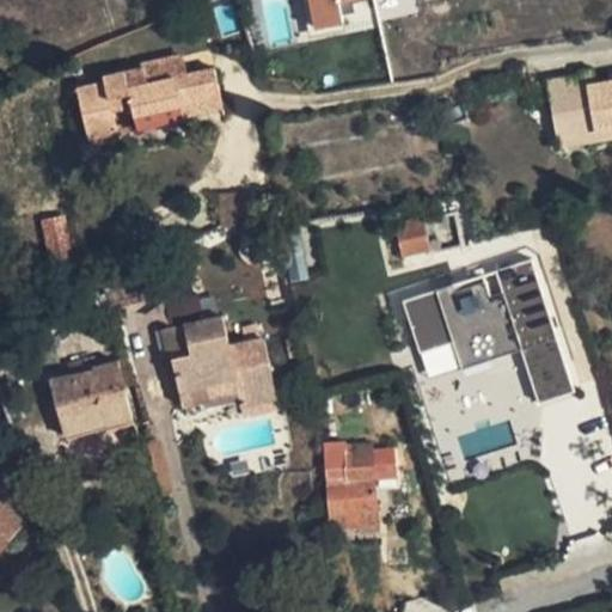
[(311,0),(317,26),(344,22),(342,14),(355,12),(352,0),(311,0)]
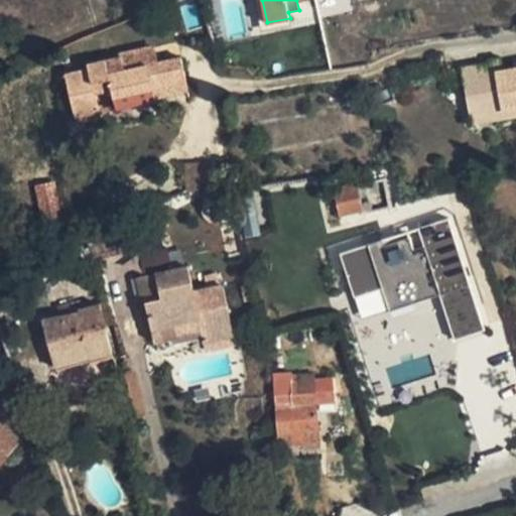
[(125,70),(158,62),(154,46),(121,54),(122,55),(125,70)]
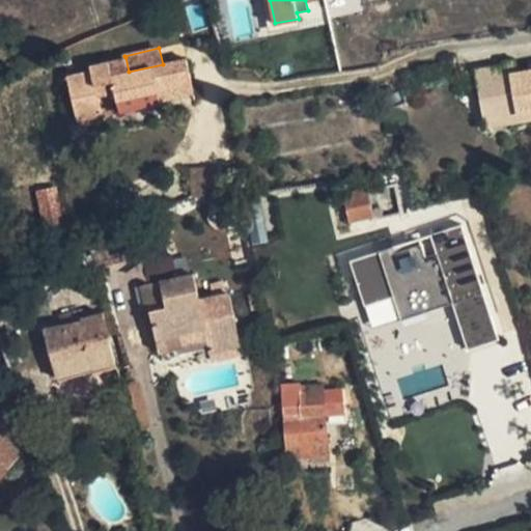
[(91,71),(67,76),(78,119),(103,113),(99,94),(114,90),(116,99),(156,89),(158,100),(193,92),(186,59),(163,64),(129,72),(126,57),(90,65),(91,71)]
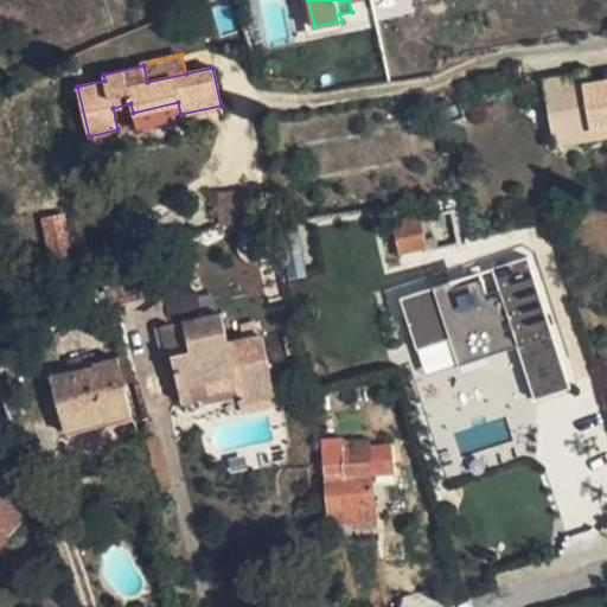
[(606,133),(606,84),(577,91),(573,77),(543,85),(548,107),(555,144),(606,133)]
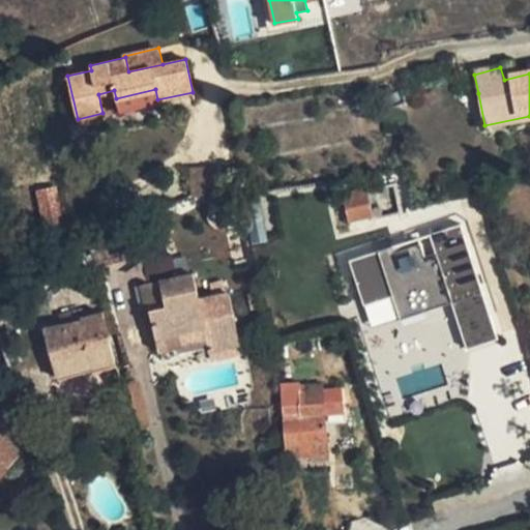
[(478,93),(474,75),(451,79),(452,85),(454,98),(478,93)]
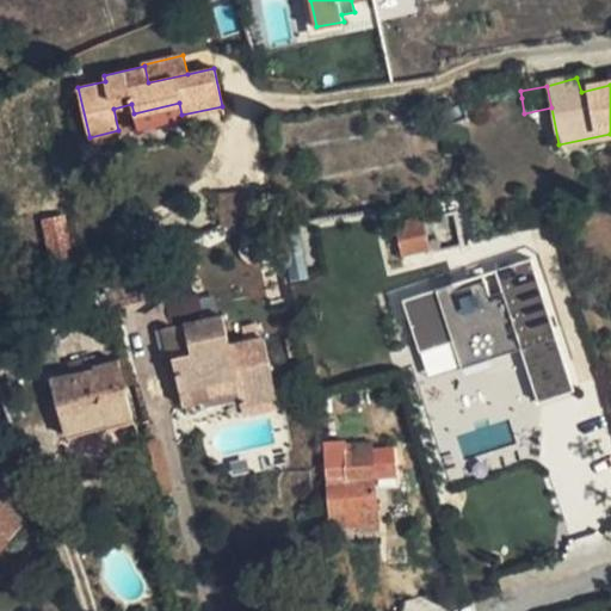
[(179,103),(134,113),(136,124),(181,115),(179,103)]
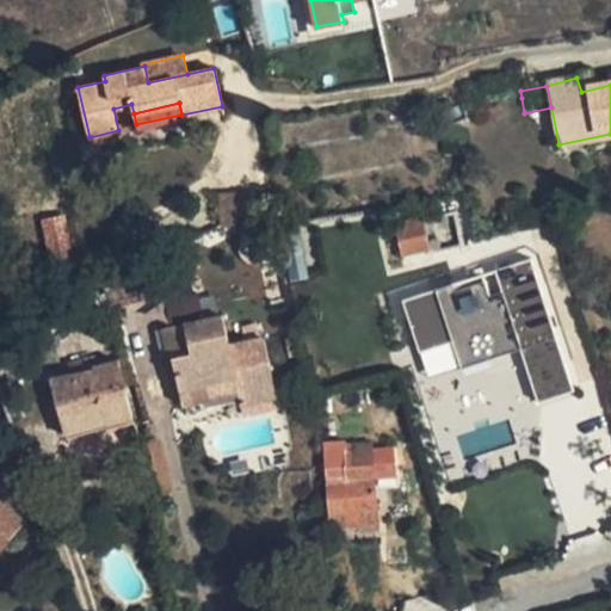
[(118,130),(90,137),(91,143),(119,136),(118,130)]
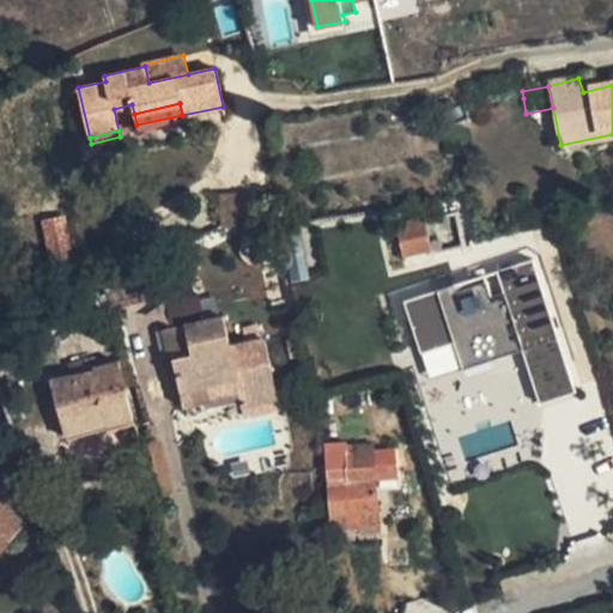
[(258,193),(219,194),(222,225),(260,224),(258,193)]
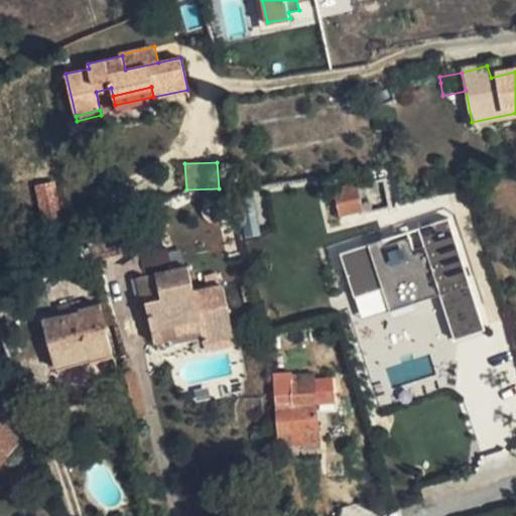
[(53,183),(35,187),(42,226),(61,222),(53,183)]
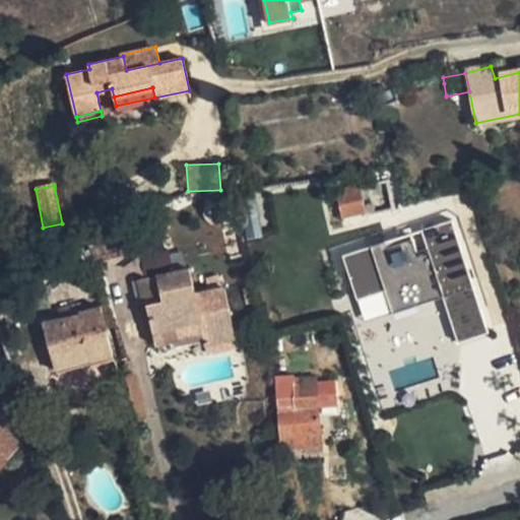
[(359,185),(335,191),(341,217),(366,212),(359,185)]
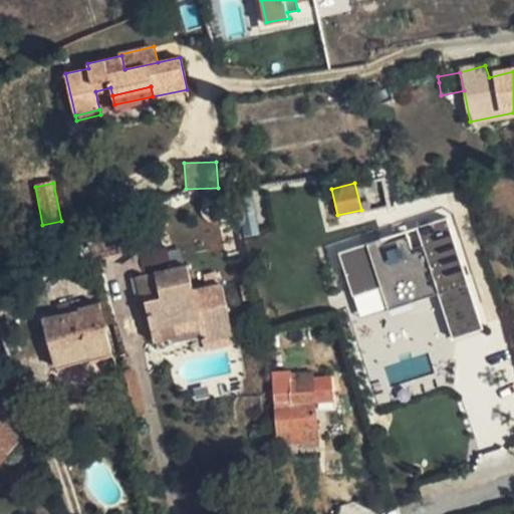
[(445,218),(340,251),(354,295),(378,287),(386,309),(434,293),(448,338),(482,328),(445,218)]
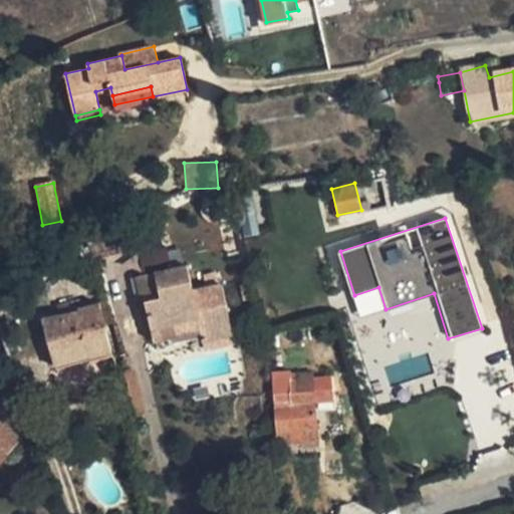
[(115,223),(90,236),(94,259),(119,253),(115,223)]
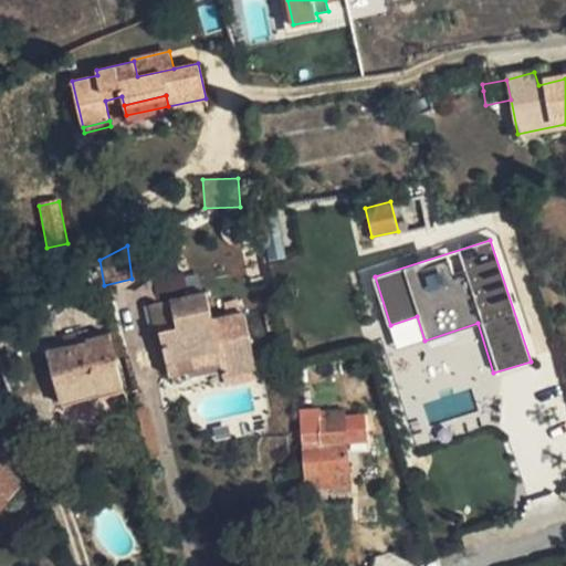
[(212,318),(206,290),(153,302),(169,376),(224,364),(227,375),(257,368),(243,311),(212,318)]
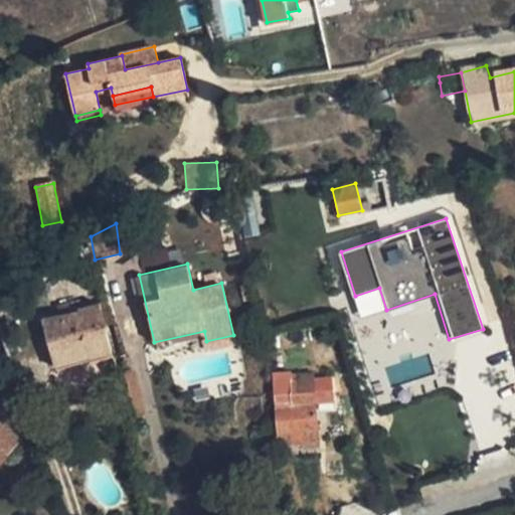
[(60,314),(41,317),(55,369),(92,360),(92,361),(112,356),(104,326),(112,324),(107,301),(78,308),(76,300),(58,304),(60,314)]
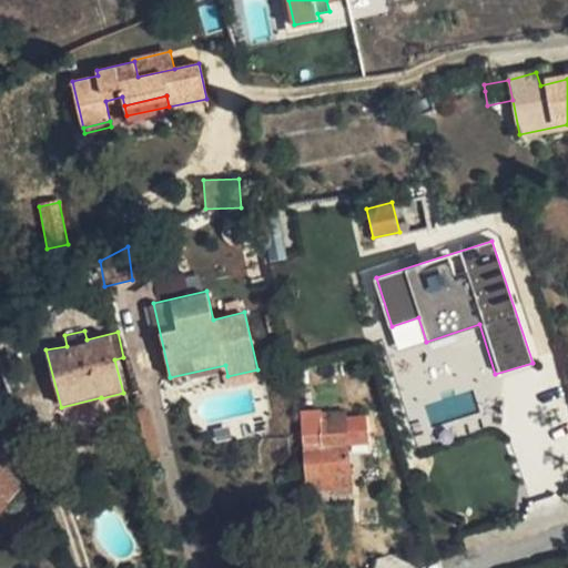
[(345,412),(347,445),(358,444),(354,411),(345,412)]
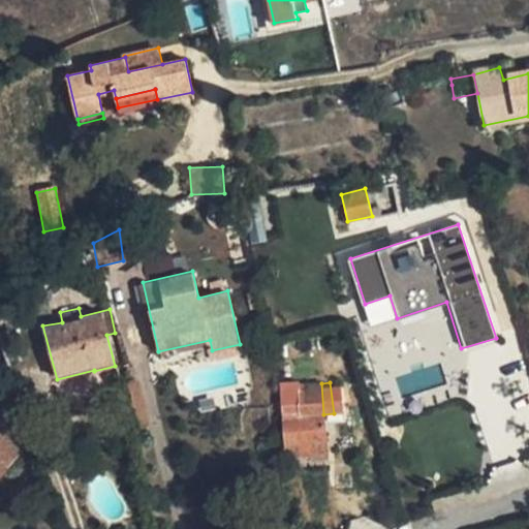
[(284,456),(327,453),(321,383),(300,385),(301,404),(283,405),(284,416),(282,416),(284,456)]
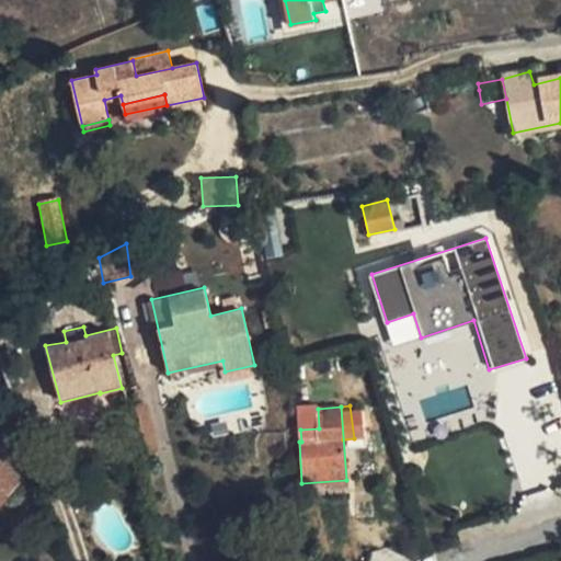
[(9,450),(0,460),(0,489),(9,497),(32,471),(9,450)]
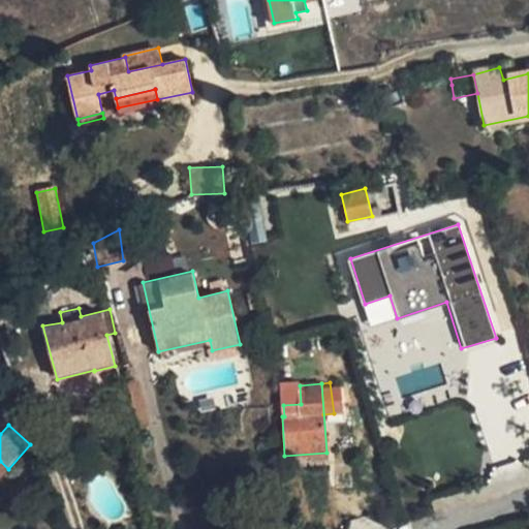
[(0,478),(8,469),(0,461),(0,478)]
